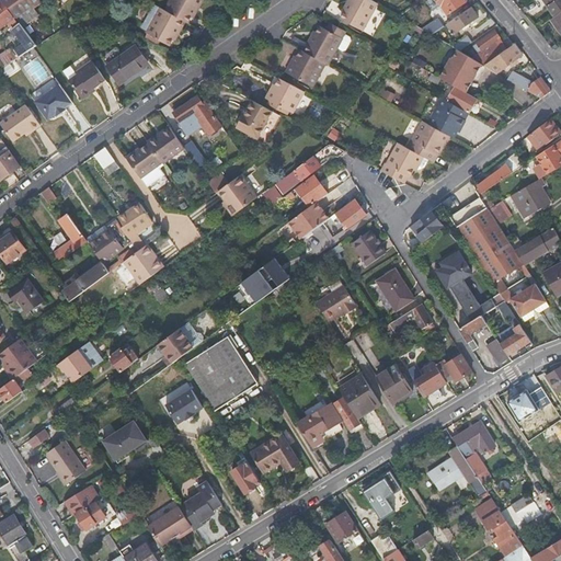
[(2,0),(1,1),(9,10),(20,0),(2,0)]
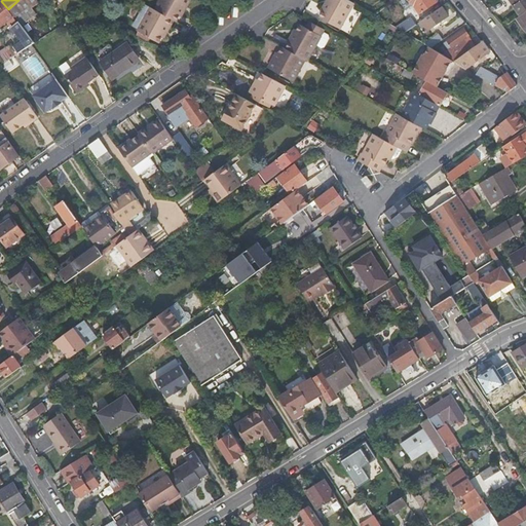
[(37,0),(19,0),(8,9),(13,16),(19,23),(20,22),(22,26),(35,15),(30,8),(32,7),(39,2),(37,0)]
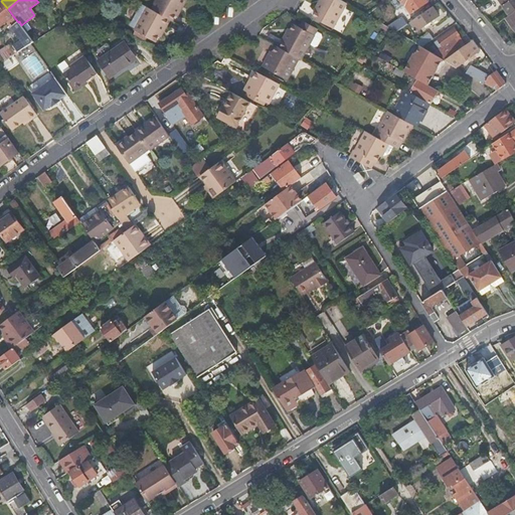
[(187,0),(157,0),(152,10),(171,20),(173,21),(177,15),(181,6),(183,7),(187,0)]
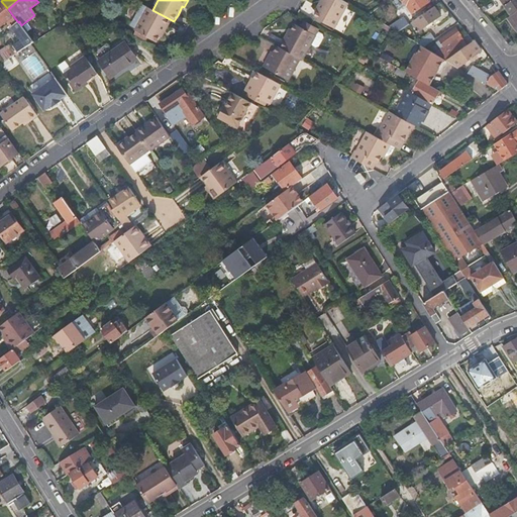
[(343,0),(320,0),(320,1),(323,2),(318,10),(314,17),(335,28),(348,3),(343,0)]
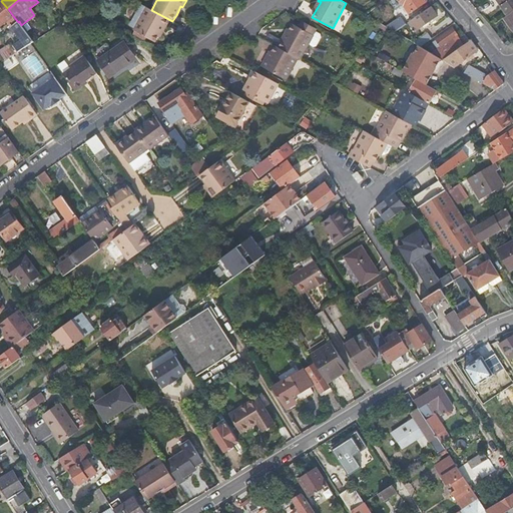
[(427,2),(425,0),(400,0),(409,14),(427,2)]
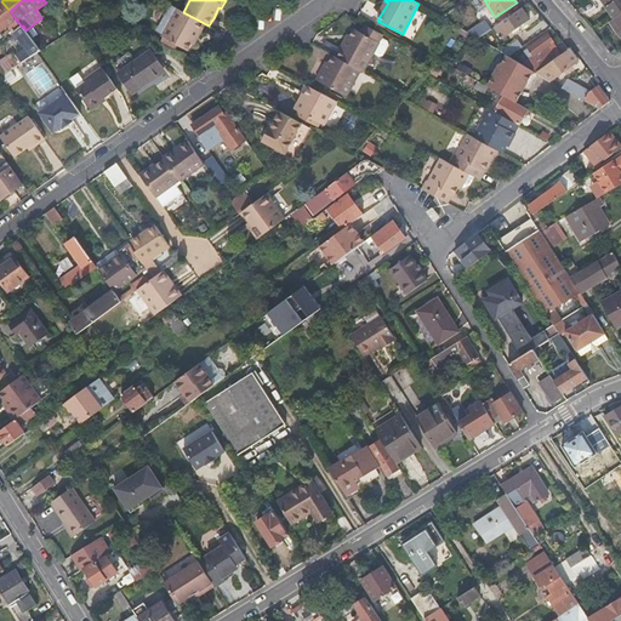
[(620,11),(620,0),(611,0),(607,4),(604,5),(614,17),(620,11)]
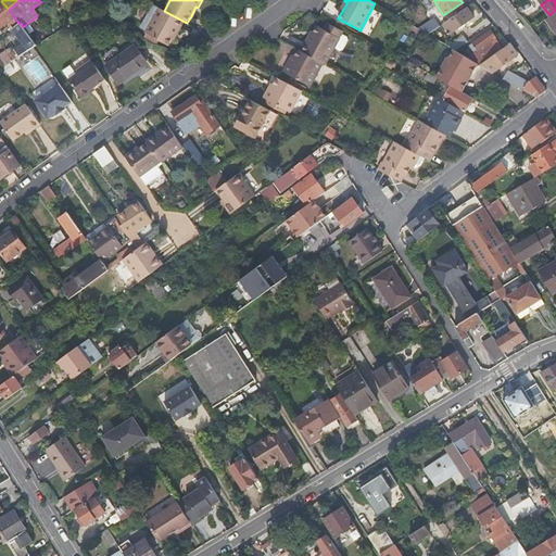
[(147,30),(160,8),(154,5),(142,27),(147,30)]
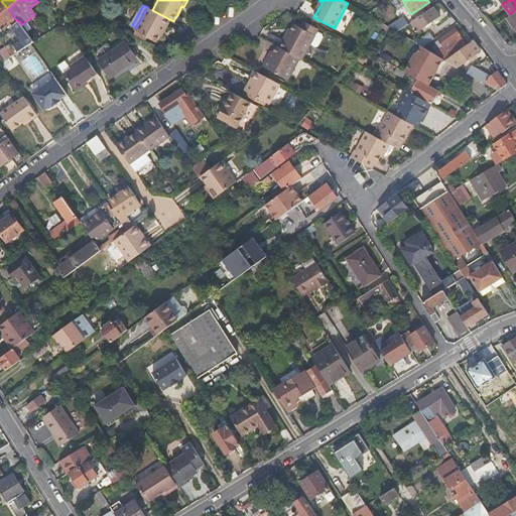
[(440,16),(434,6),(411,22),(418,32),(440,16)]
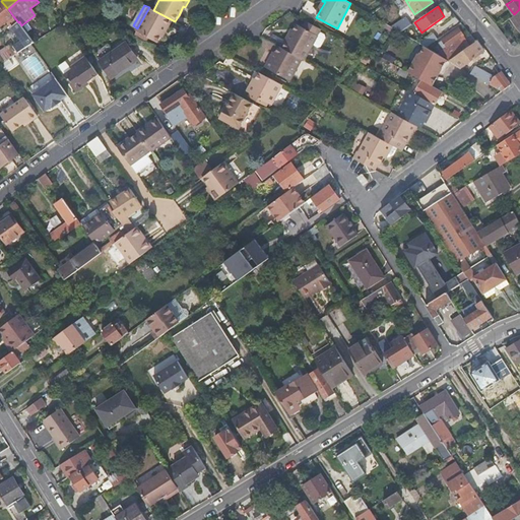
[(166,33),(173,20),(153,10),(149,7),(137,28),(136,30),(157,43),(160,37),(164,31),(166,33)]
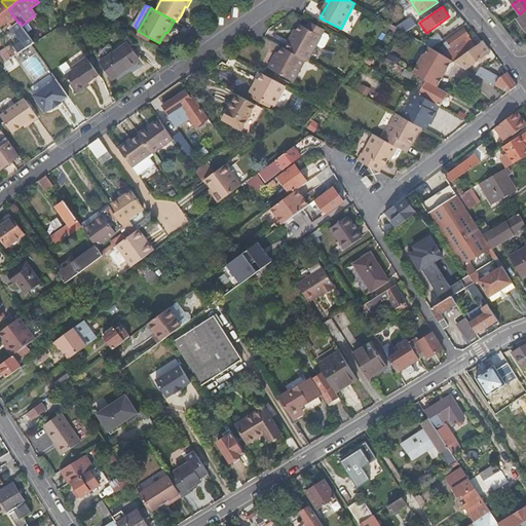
[(13,16),(8,9),(0,14),(0,26),(7,21),(12,28),(13,27),(19,23),(13,16)]
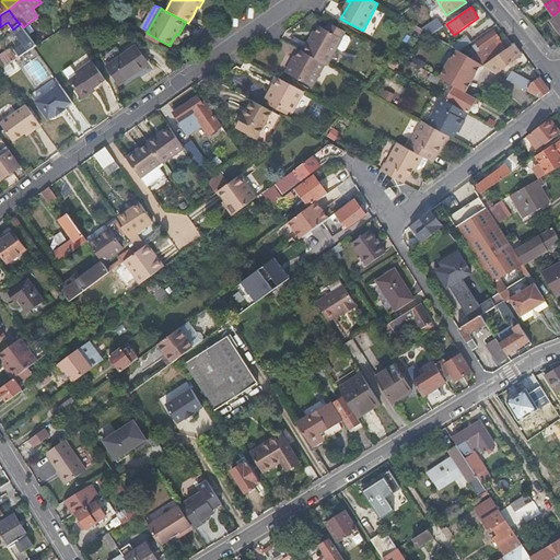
[(421,28),(431,22),(427,16),(415,25),(421,28)]
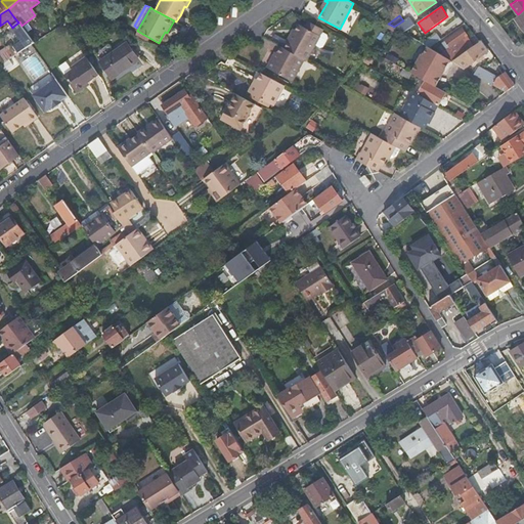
[(415,25),(409,16),(403,20),(394,27),(398,29),(403,32),(415,25)]
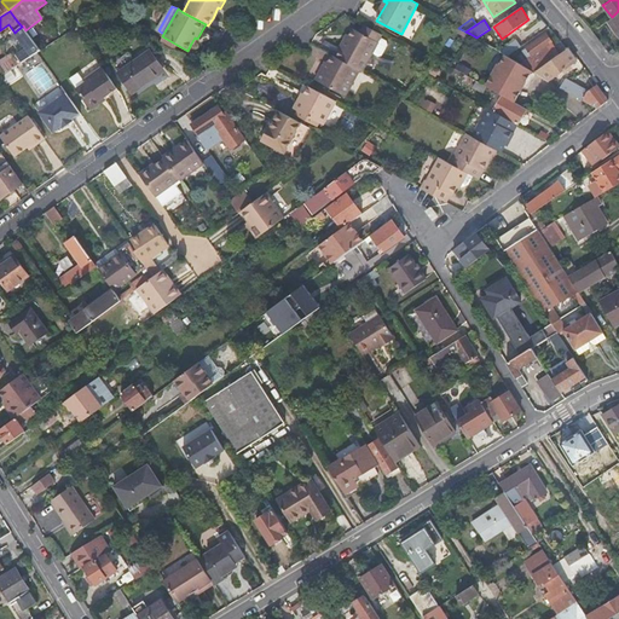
[(365,24),(362,32),(379,42),(381,38),(383,35),(365,24)]
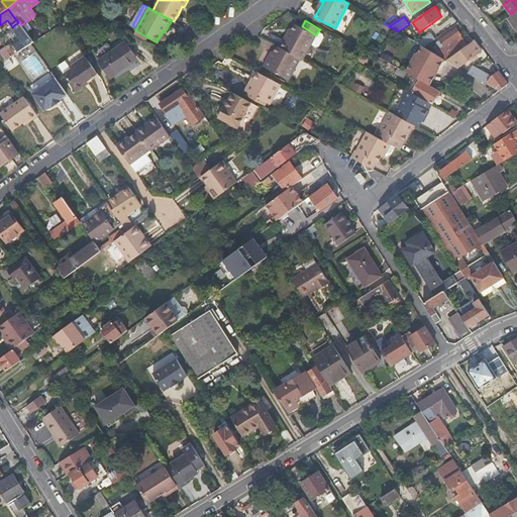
[(19,21),(18,22),(13,26),(23,40),(14,46),(18,53),(31,44),(34,41),(21,25),(19,21)]
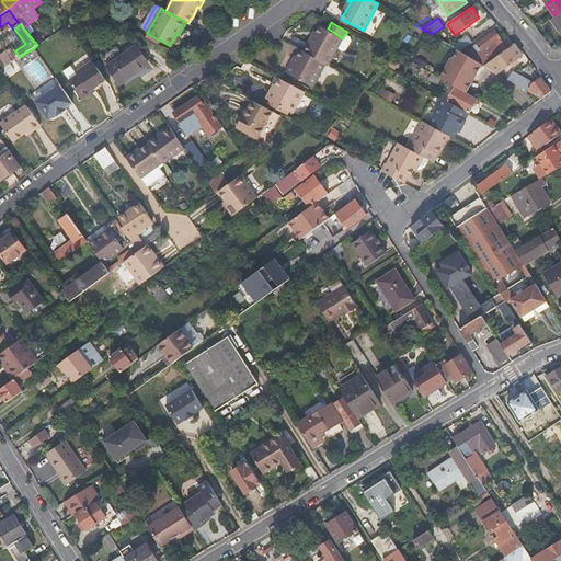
[(312,35),(304,52),(327,64),(329,65),(338,48),(343,38),(328,29),(321,25),(318,32),(316,36),(312,35)]
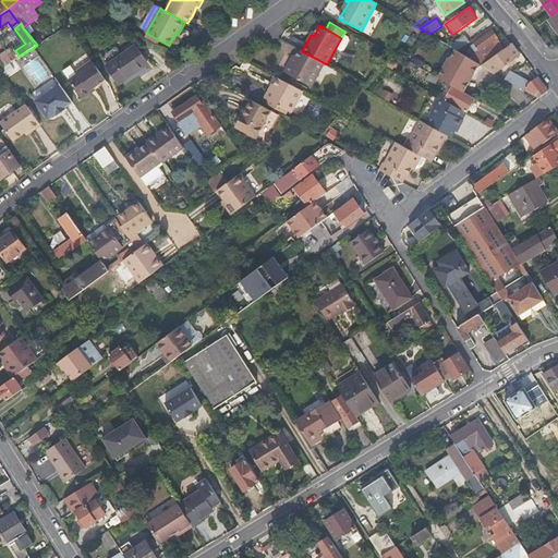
[(421,35),(424,31),(420,28),(413,25),(411,28),(421,35)]
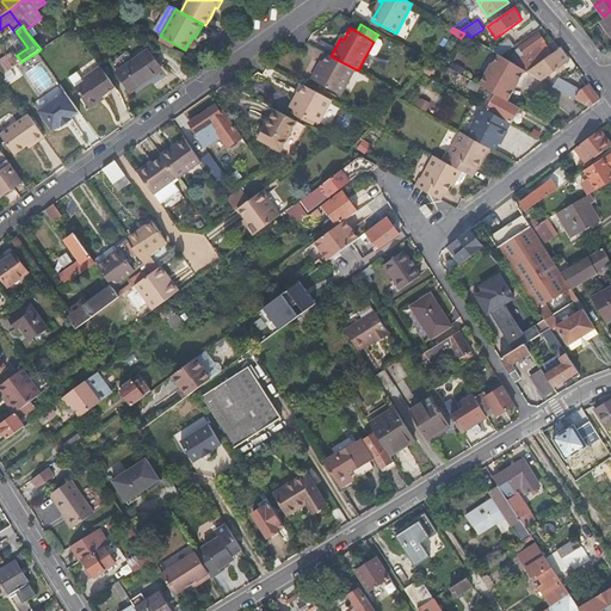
[(539,34),(516,50),(520,59),(514,63),(525,71),(528,72),(554,53),(539,34)]
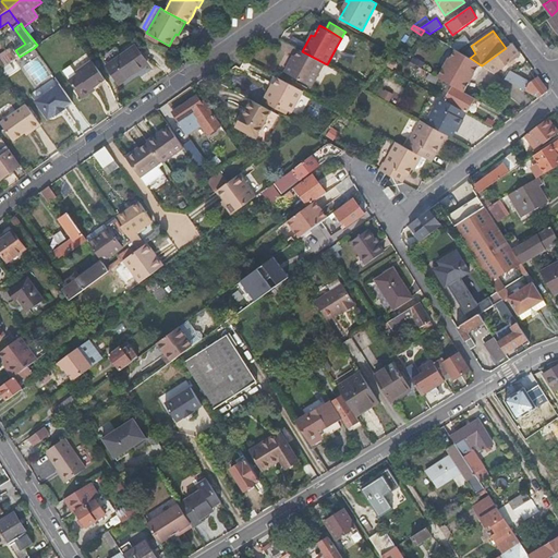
[(451,40),(438,33),(435,37),(448,46),(451,40)]
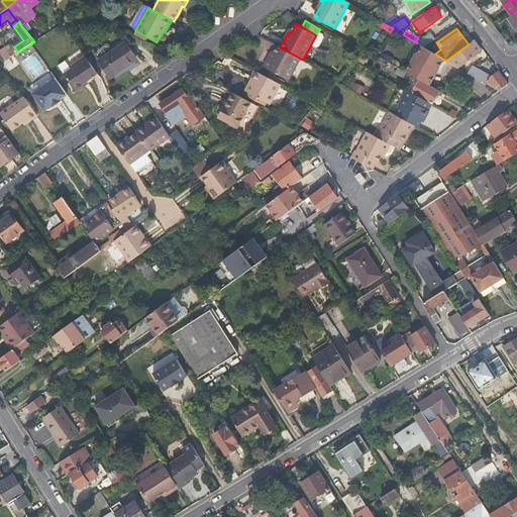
[(323,34),(318,31),(316,35),(311,44),(316,47),(319,46),(324,37),(323,34)]
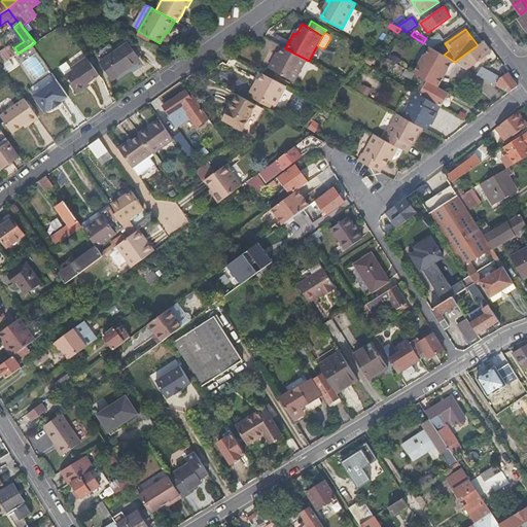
[(445,40),(440,33),(425,43),(430,47),(432,47),(432,48),(445,40)]
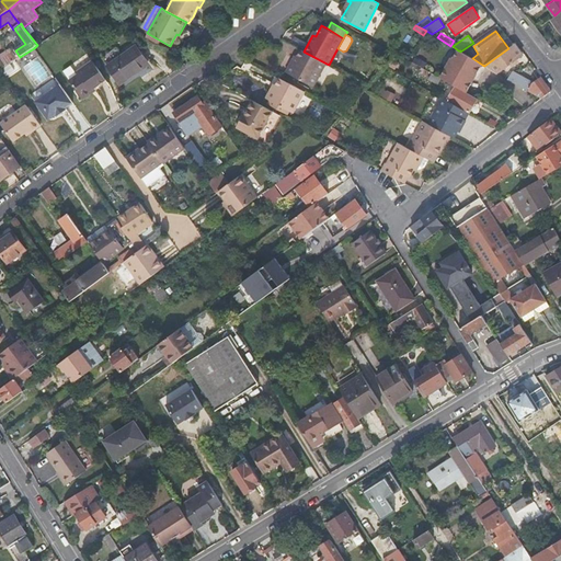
[(516,44),(487,66),(499,72),(524,55),(516,44)]
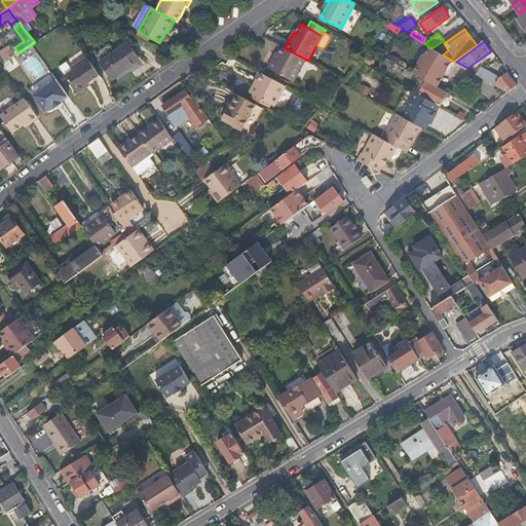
[(138,57),(128,42),(101,62),(113,79),(128,68),(126,65),(138,57)]
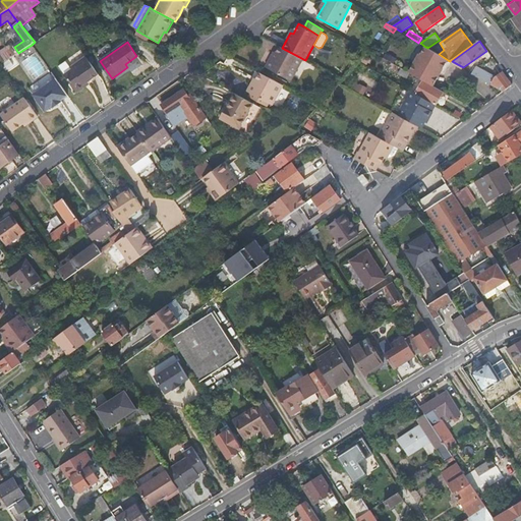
[(282,48),(279,46),(276,53),(271,61),(269,60),(266,67),(291,81),(303,59),(282,48)]
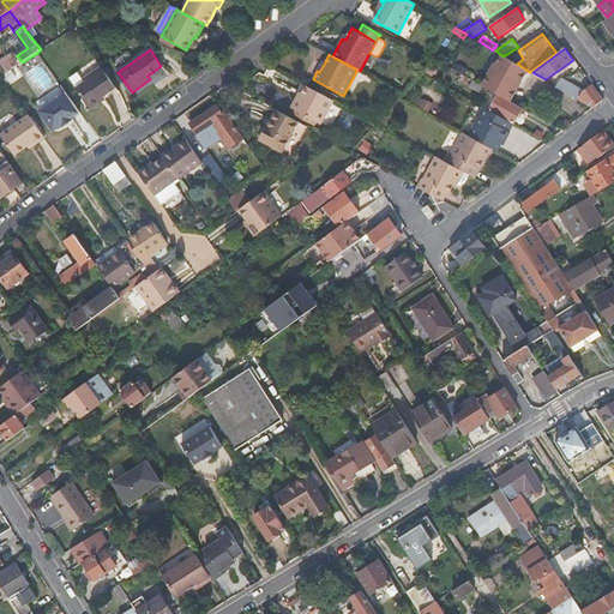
[(531,72),(530,72),(528,71),(517,64),(504,56),(504,55),(501,55),(495,64),(494,62),(493,65),(491,66),(487,71),(488,74),(482,85),(499,95),(511,101),(519,86),(523,88),(531,72)]
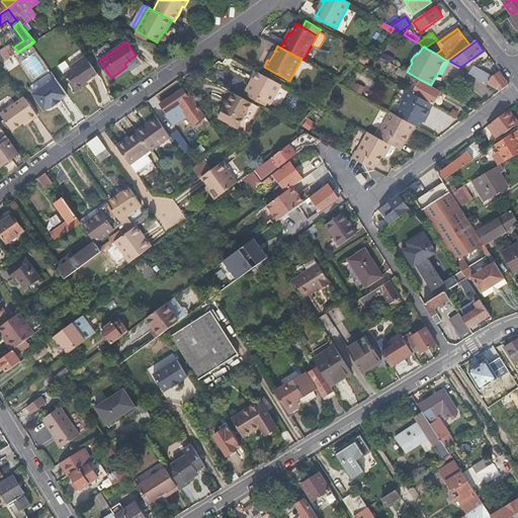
[(394,59),(387,55),(385,60),(392,63),(394,59)]
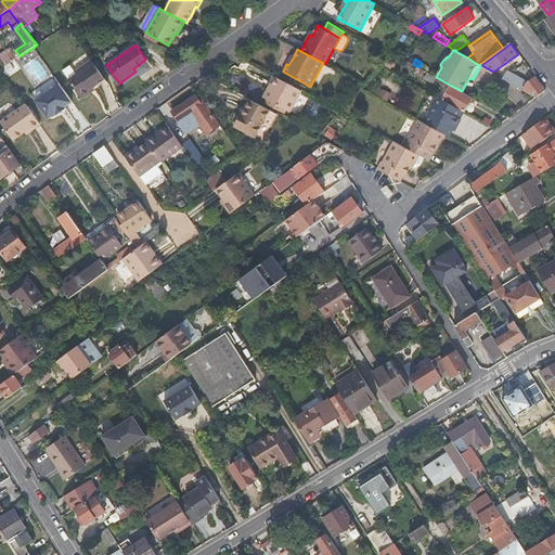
[(149,63),(145,60),(133,68),(136,72),(149,63)]
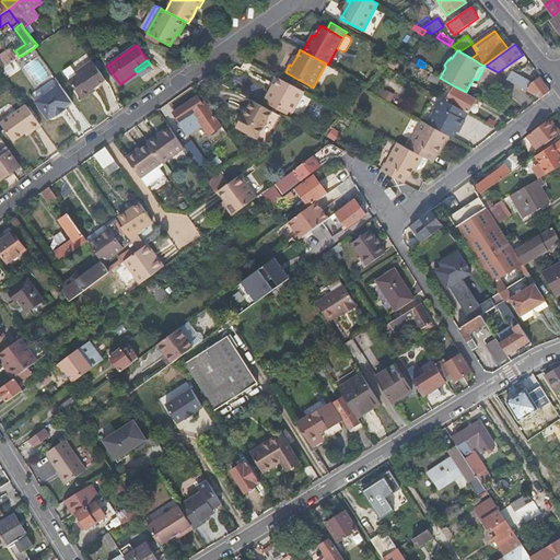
[(106,80),(92,61),(78,72),(79,74),(70,81),(83,100),(93,93),(91,91),(106,80)]
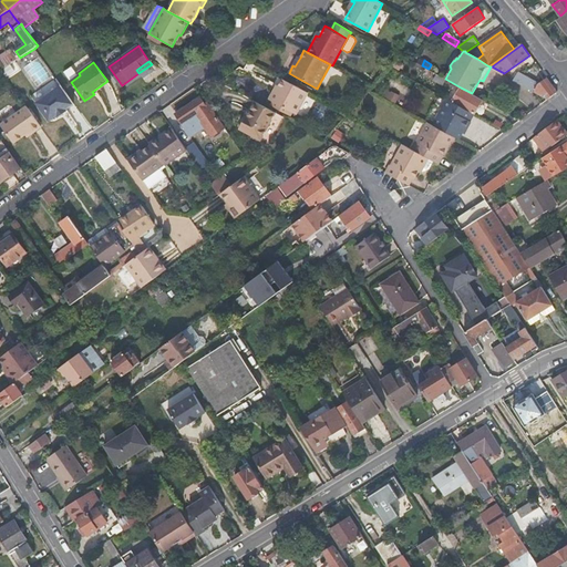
[(540,84),(518,72),(514,80),(534,92),(547,100),(548,100),(558,92),(547,78),(540,84)]
